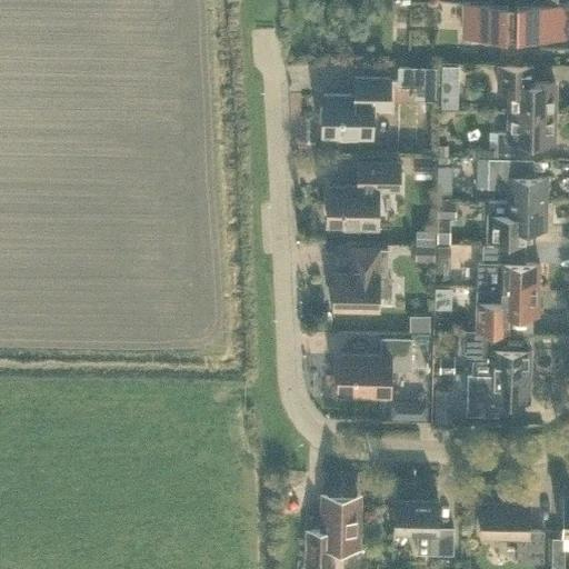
[(568,38),(568,37),(567,37),(567,5),(557,3),(556,0),(490,0),(489,5),(463,3),(462,37),(568,38)]
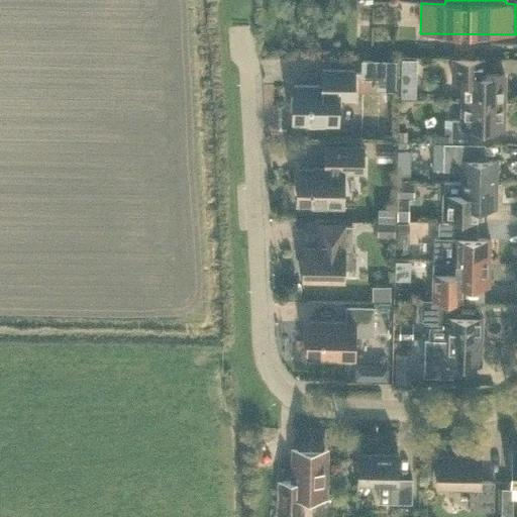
[(412,72),(412,59),(400,59),(400,72),(412,72)]
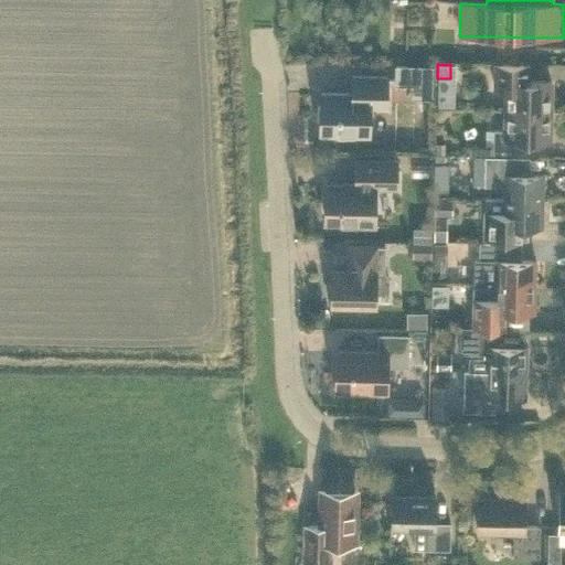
[(523,64),(494,64),(494,89),(505,89),(505,110),(550,112),(551,82),(523,82),(523,64)]
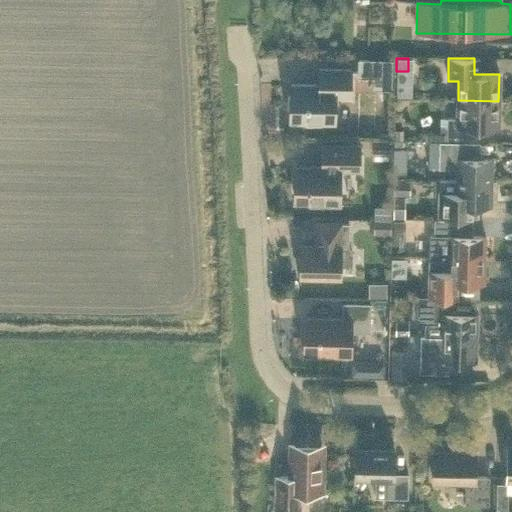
[(391,90),(392,60),(357,59),(357,78),(373,78),(372,90),(391,90)]
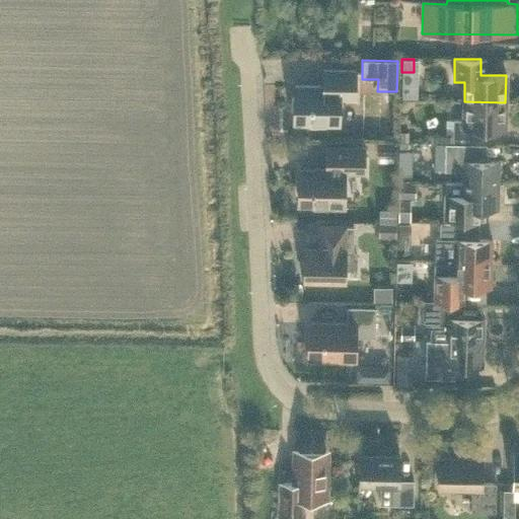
[(294,123),(310,123),(310,126),(322,126),(322,124),(339,124),(340,97),(355,97),(356,71),(323,70),(323,86),(295,86),(294,98),(292,98),(292,110),(294,110),(294,123)]
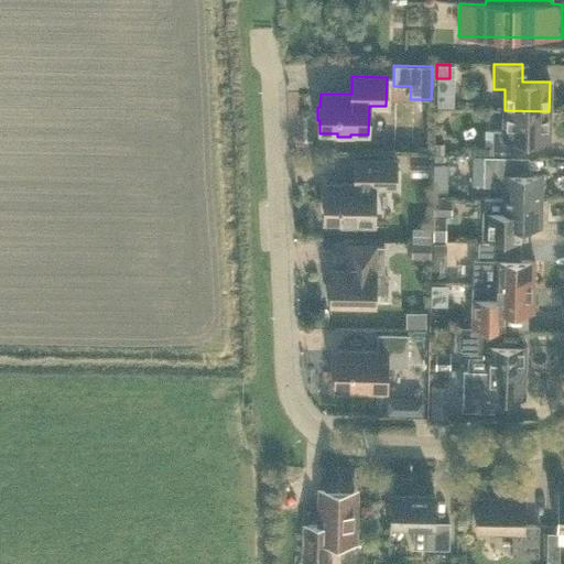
[(520,139),(549,140),(549,111),(505,110),(503,130),(492,130),(492,155),(520,156),(520,139)]
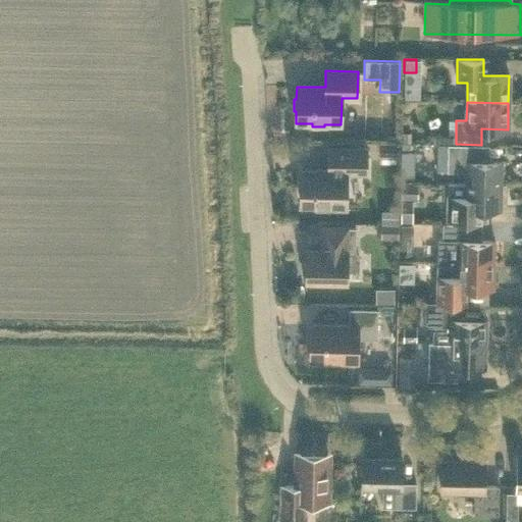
[(432,143),(454,143),(455,131),(449,131),(449,135),(432,135),(432,143)]
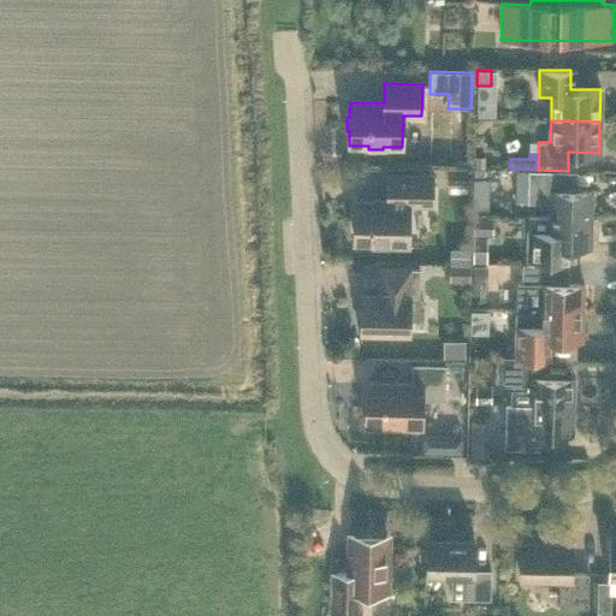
[(473,170),(485,170),(485,157),(473,157),(473,170)]
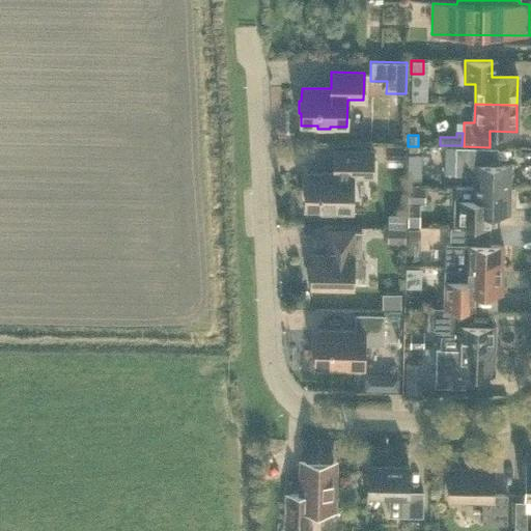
[(510,189),(510,165),(496,164),(497,147),(490,147),(464,146),(455,146),(454,174),(473,175),(473,188),(510,189)]
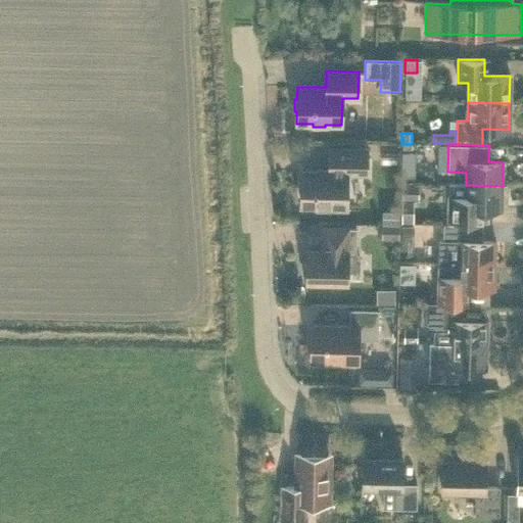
[(398,163),(398,146),(379,145),(379,162),(398,163)]
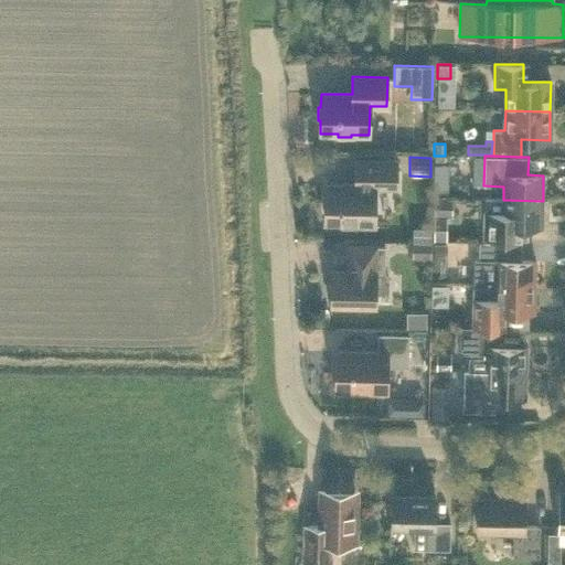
[(326,184),(326,222),(342,222),(342,225),(374,226),(374,187),(396,187),(396,160),(356,160),(355,185),(326,184)]
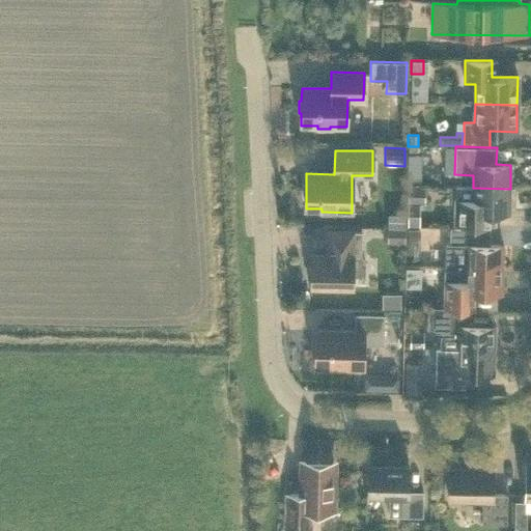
[(406,204),(421,204),(421,187),(406,187),(406,204)]
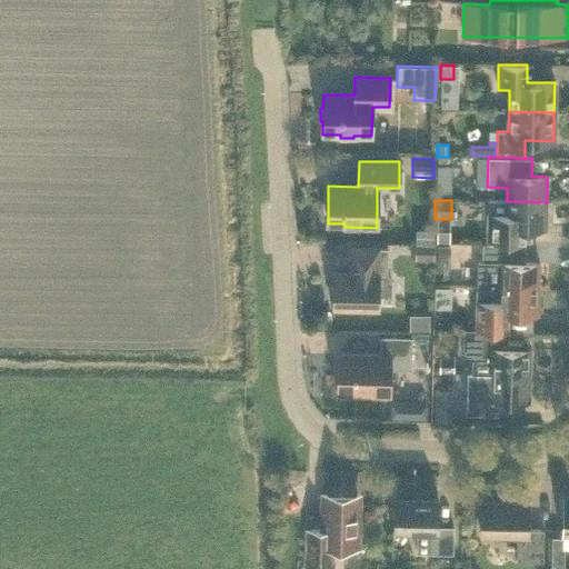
[(520,227),(546,228),(547,202),(507,201),(488,200),(487,240),(520,240),(520,227)]
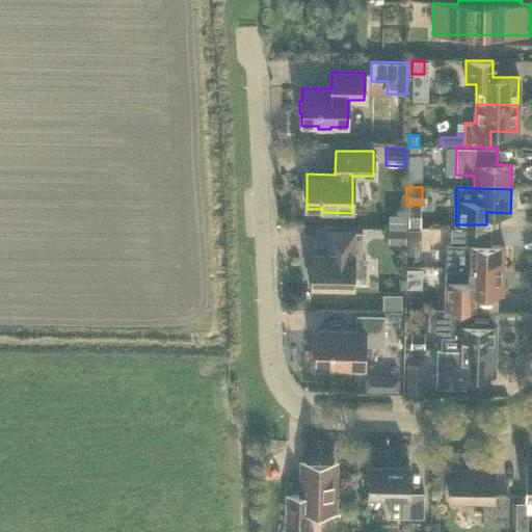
[(405,243),(405,229),(388,229),(388,243),(405,243)]
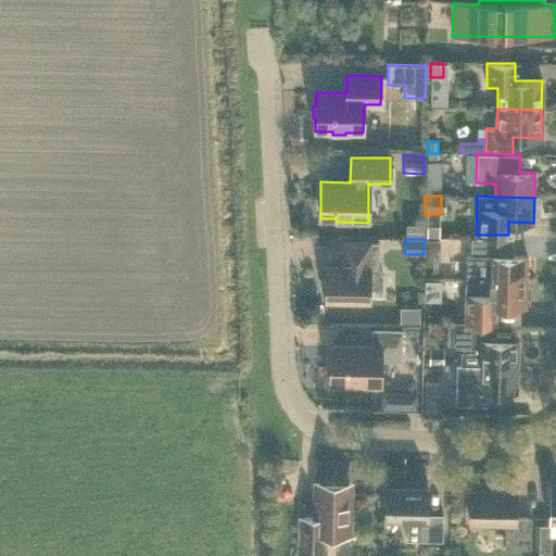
[(513,240),(471,239),(471,255),(466,255),(466,280),(526,281),(527,257),(513,256),(513,240)]
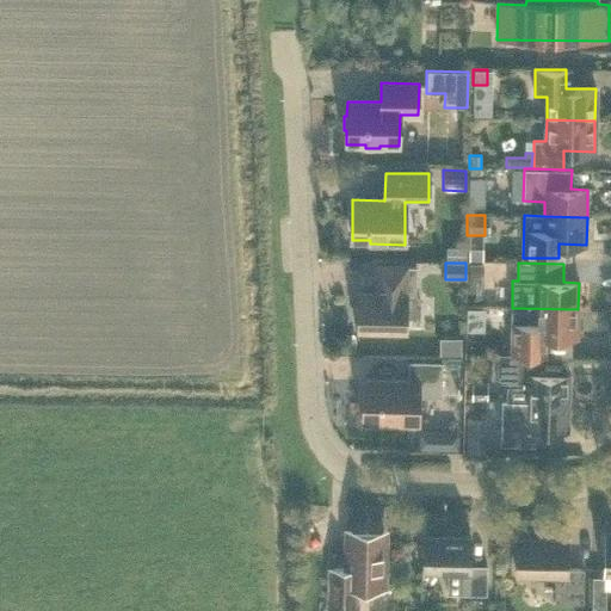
[(358,295),(357,331),(406,332),(407,316),(414,316),(420,313),(420,301),(415,297),(417,266),(376,265),(376,295),(358,295)]
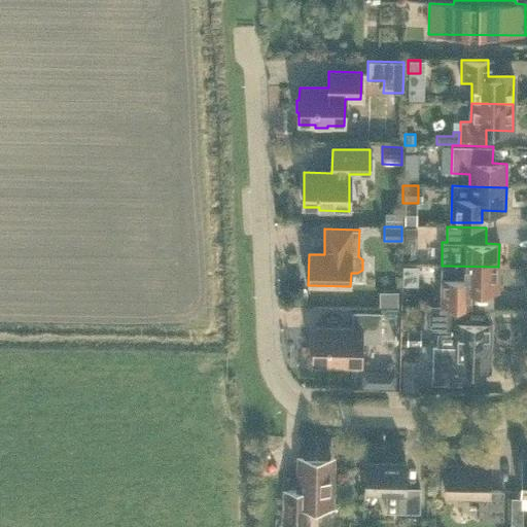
[(405,247),(405,264),(414,262),(414,247),(405,247)]
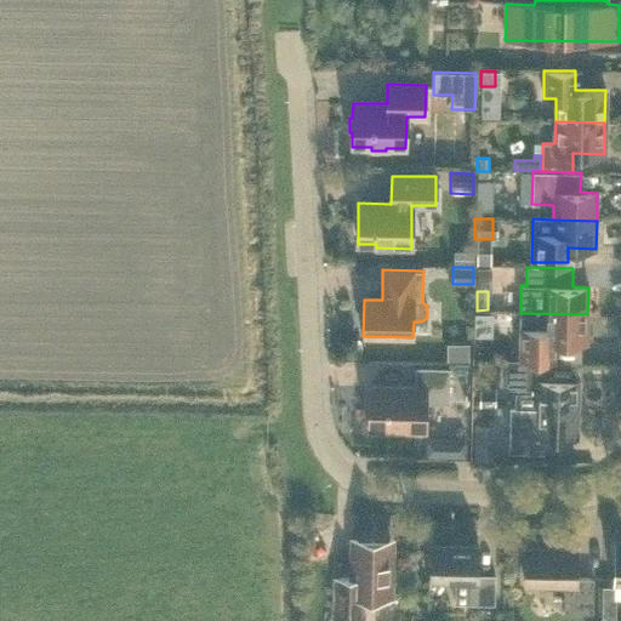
[(581,342),(587,342),(587,314),(520,313),(519,360),(576,362),(580,362),(581,342)]
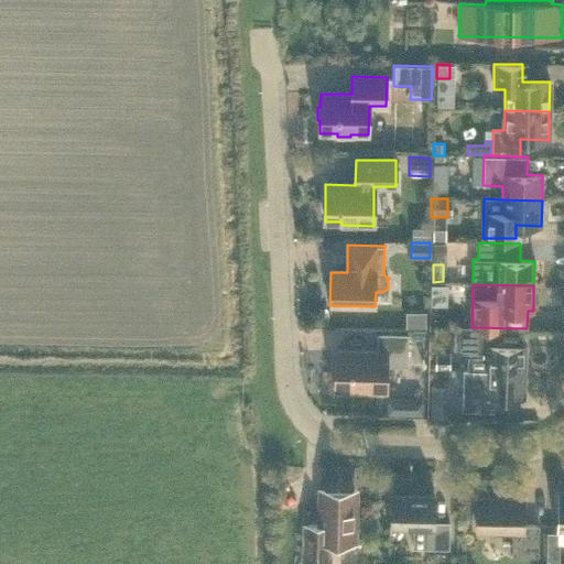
[(524,371),(525,346),(522,346),(523,328),(472,327),(459,327),(458,356),(467,356),(467,370),(486,370),(524,371)]
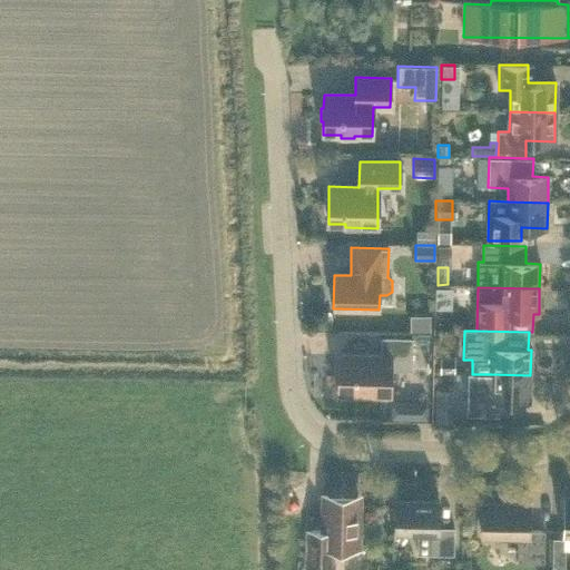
[(411,370),(412,338),(381,337),(381,355),(340,354),(338,394),(390,395),(390,369),(411,370)]
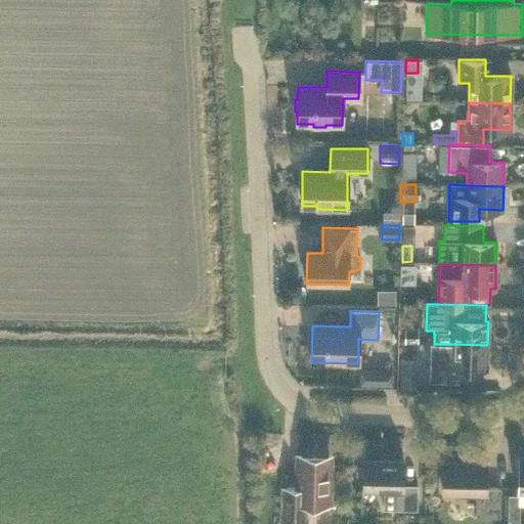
[(405,330),(405,344),(419,344),(420,331),(405,330)]
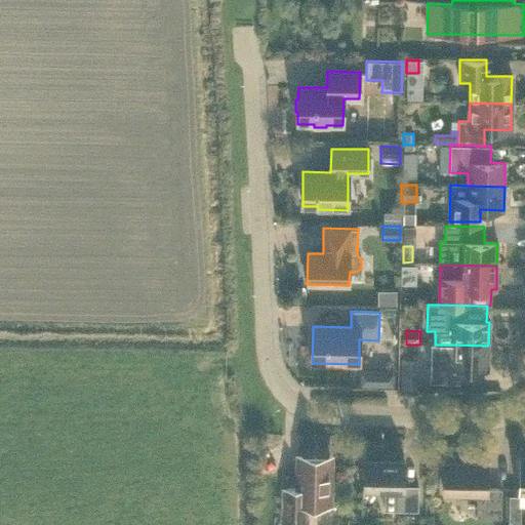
[(451,357),(431,357),(430,381),(459,382),(459,369),(488,369),(488,346),(452,345),(451,357)]
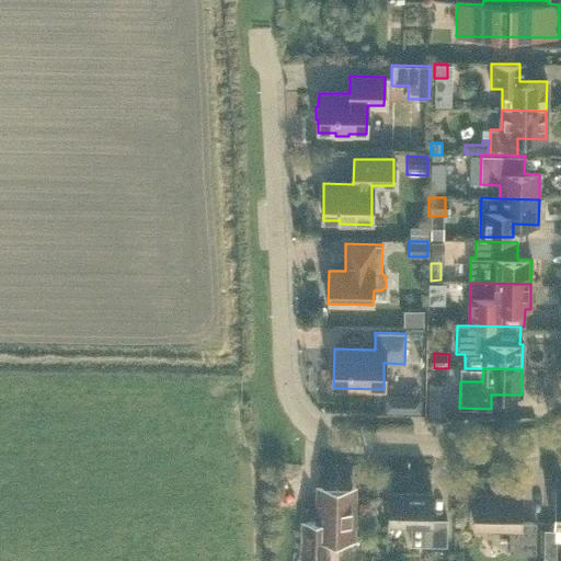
[(442,404),(430,404),(430,415),(442,415),(442,404)]
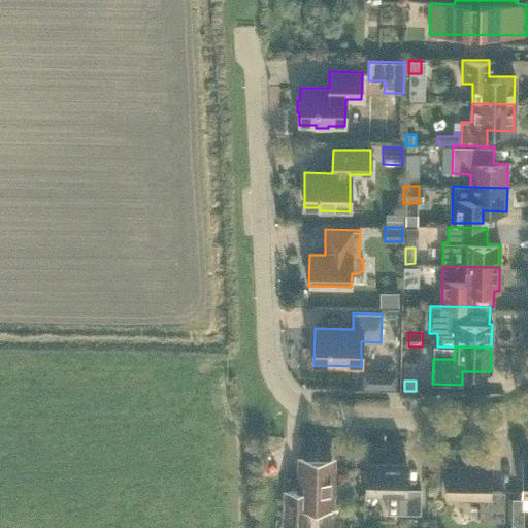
[(332,463),(300,463),(299,492),(287,492),(285,527),(306,527),(307,505),(332,506),(332,463)]
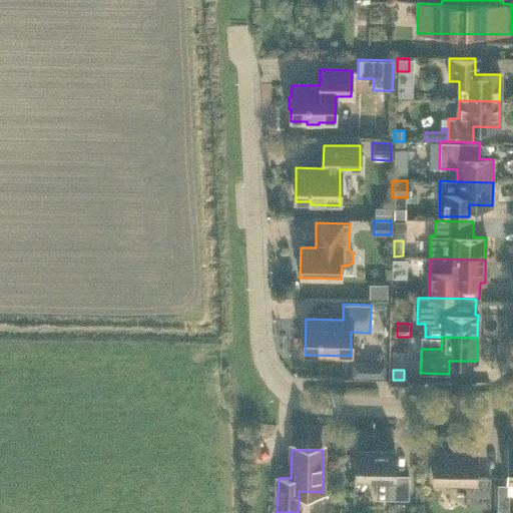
[(408,499),(409,475),(395,474),(395,452),(356,451),(355,479),(388,480),(387,498),(408,499)]
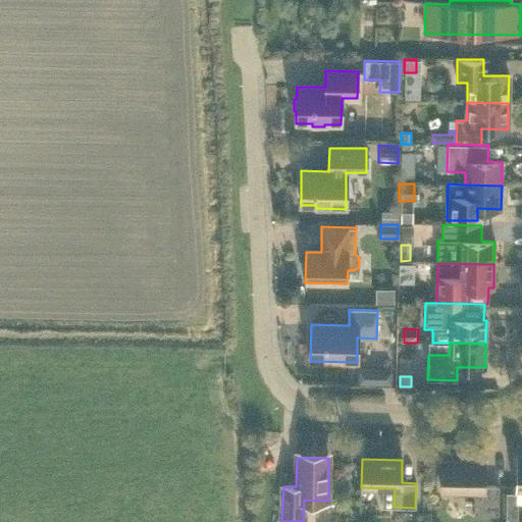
[(484,486),(484,462),(441,461),(440,486),(474,487),(474,514),(498,515),(499,486),(484,486)]
